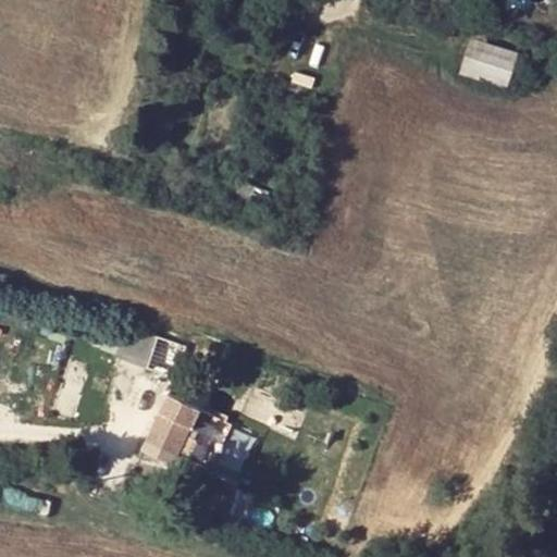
[(470,36),(459,72),(506,86),(516,50),(470,36)]
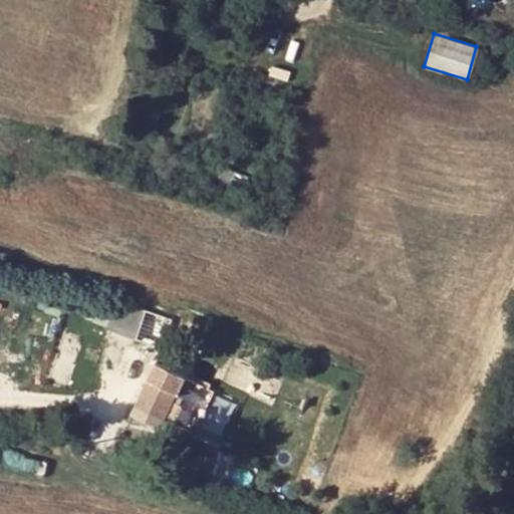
[(127,311),(143,315),(145,309),(117,299),(114,307),(127,311)]
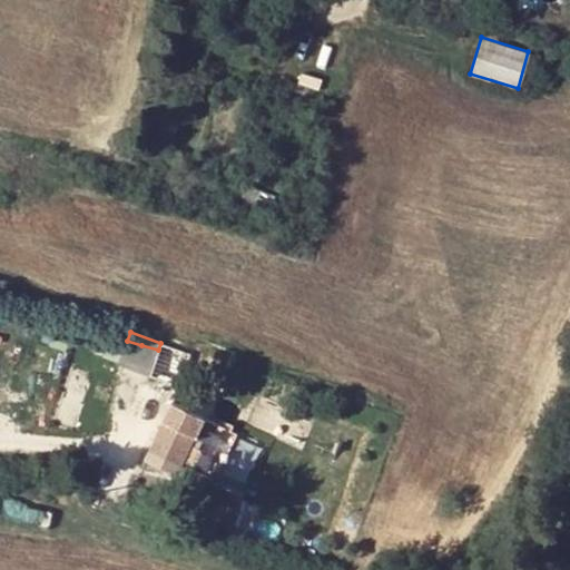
[(100,359),(119,364),(127,342),(114,337),(111,345),(105,343),(100,359)]
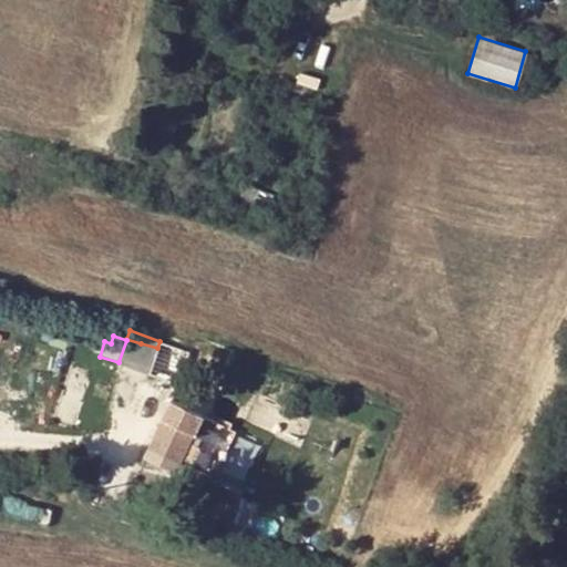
[(141,343),(126,339),(126,340),(119,362),(132,368),(141,343)]
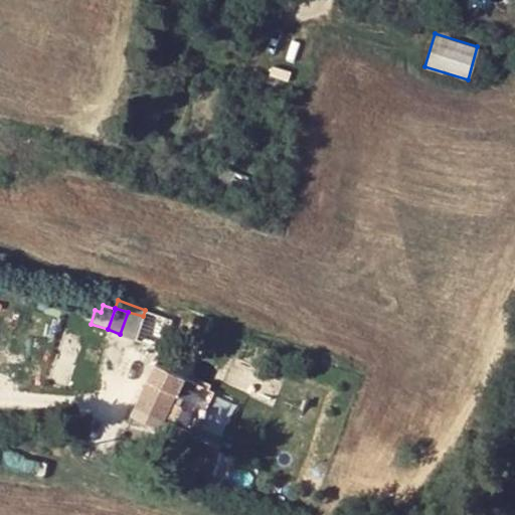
[(143,316),(128,312),(120,334),(135,339),(143,316)]
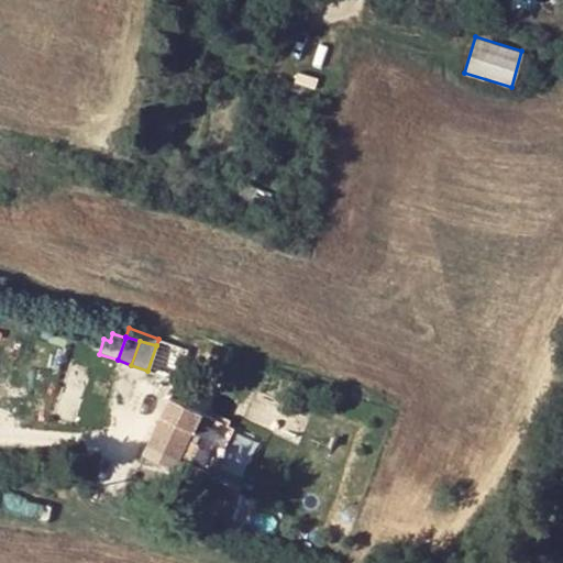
[(169,400),(147,446),(178,461),(199,415),(169,400)]
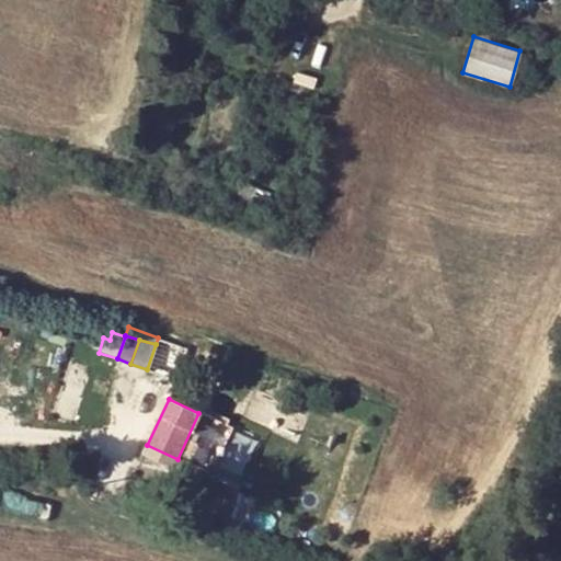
[(173,467),(178,459),(147,445),(142,453),(173,467)]
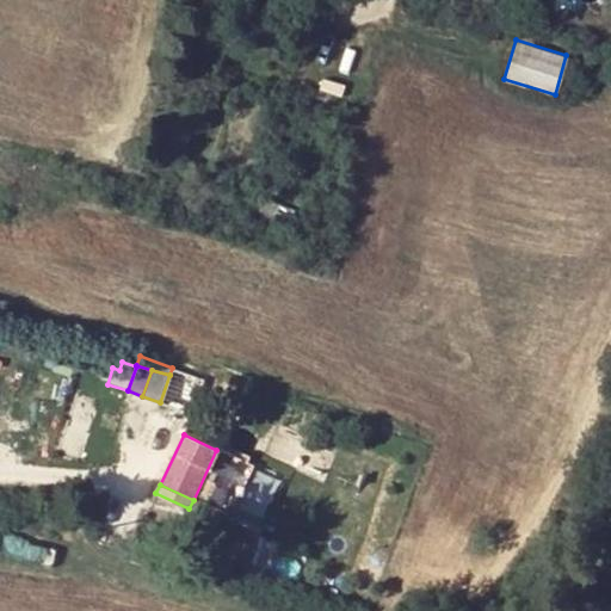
[(233,560),(241,537),(239,536),(209,526),(202,549),(233,560)]
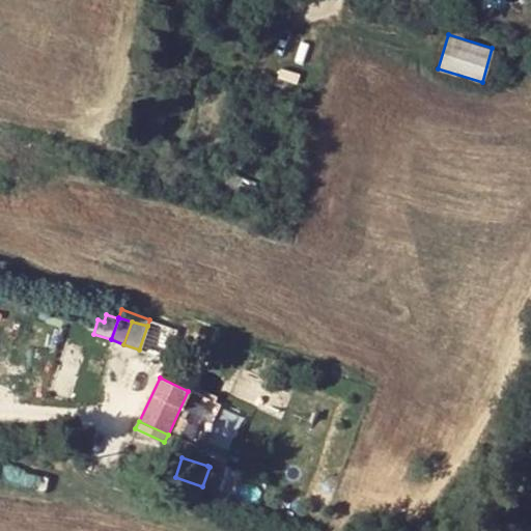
[(218,464),(208,460),(207,466),(210,467),(202,486),(200,493),(207,495),(218,464)]
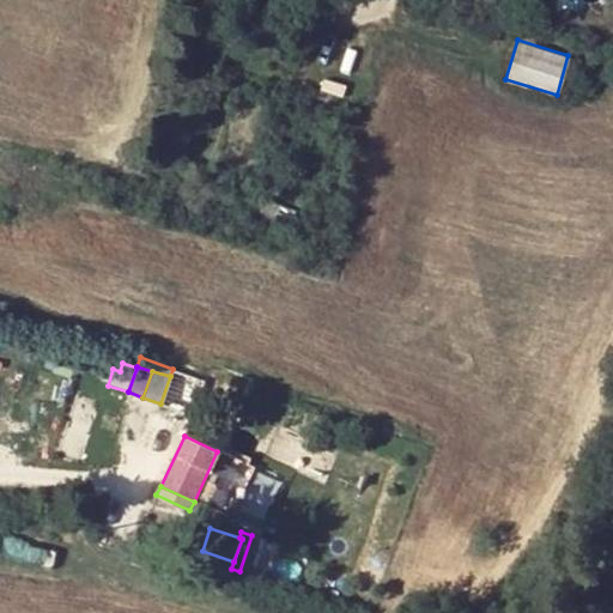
[(248,574),(259,538),(252,535),(240,571),(248,574)]
